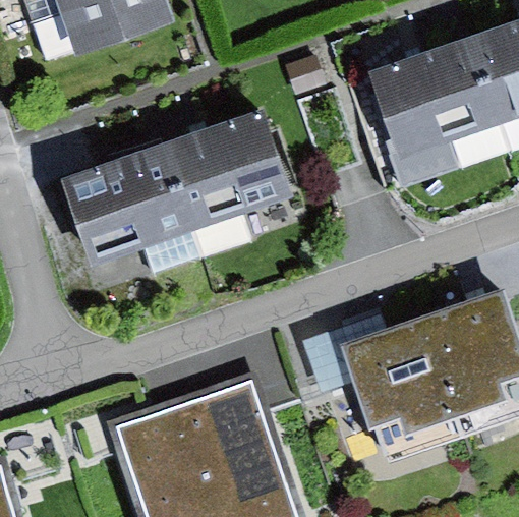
[(176,16),(170,0),(22,0),(33,27),(61,17),(74,53),(176,16)]
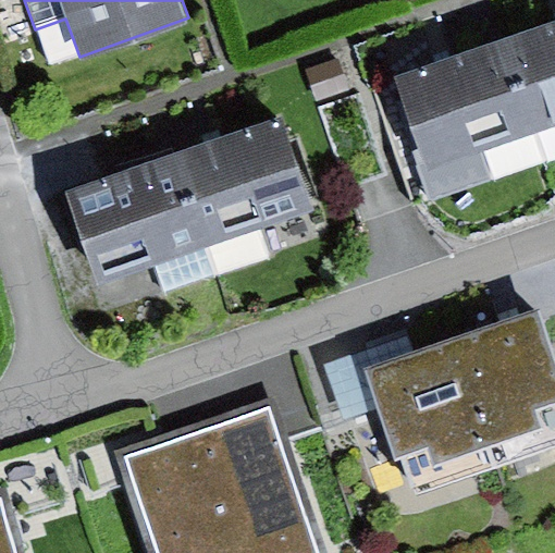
[(554,16),(498,38),(545,166),(554,161),(554,16)]
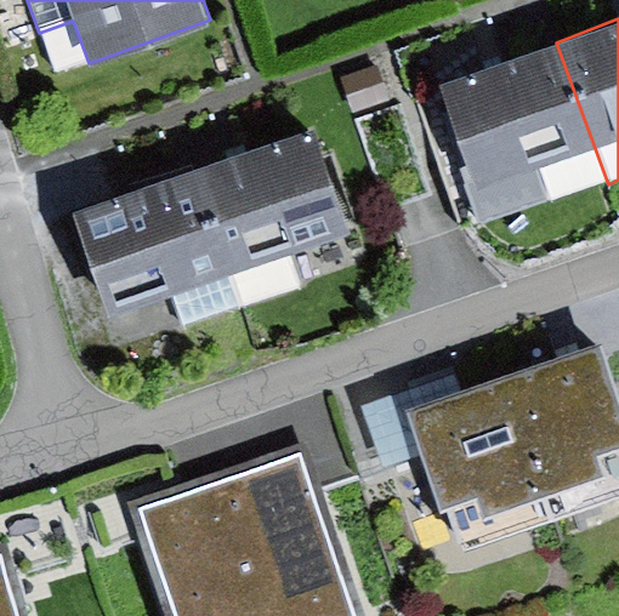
[(556,43),(442,84),(480,184),(534,164),(551,206),(608,184),(556,43)]
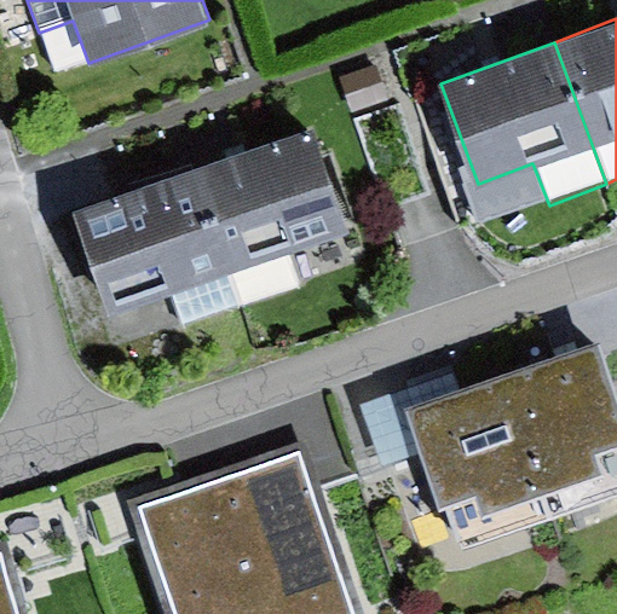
[(309,119),(185,164),(236,308),(297,289),(282,249),(347,226),(309,119)]
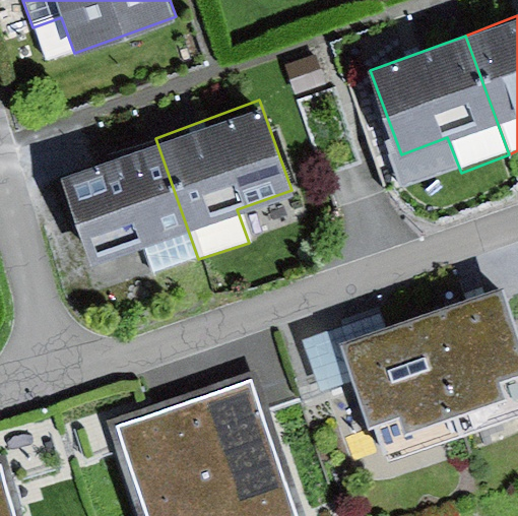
[(155,138),(58,173),(89,260),(140,242),(152,276),(198,259),(155,138)]
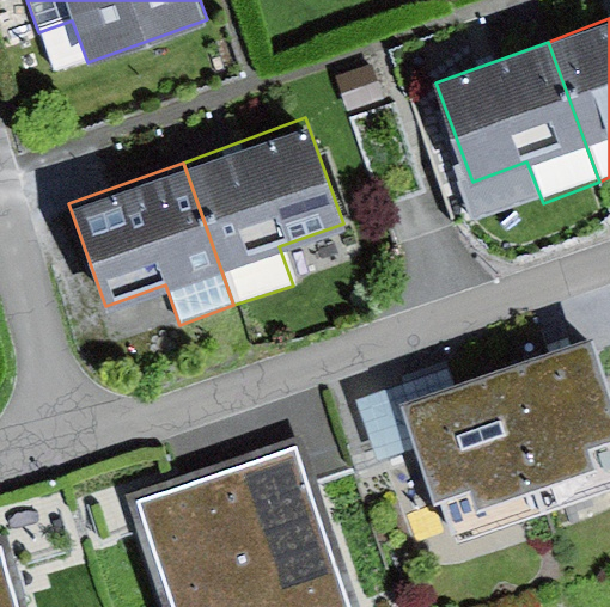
[(609,394),(590,337),(495,369),(544,510),(609,486),(609,394)]
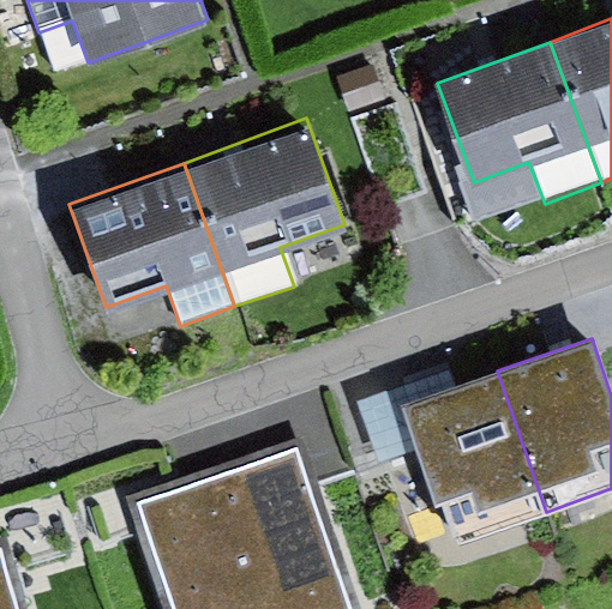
[(497,371),(406,404),(455,542),(546,512),(497,371)]
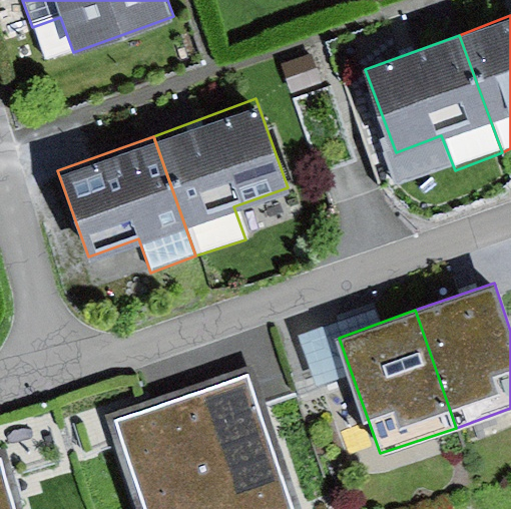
[(286,508),(293,506),(247,374),(116,418),(147,508),(286,508)]
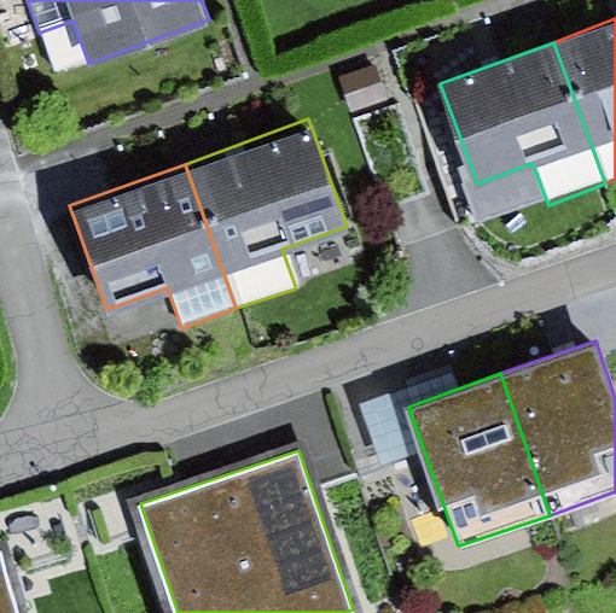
[(18,612),(0,552),(0,612),(18,612)]
